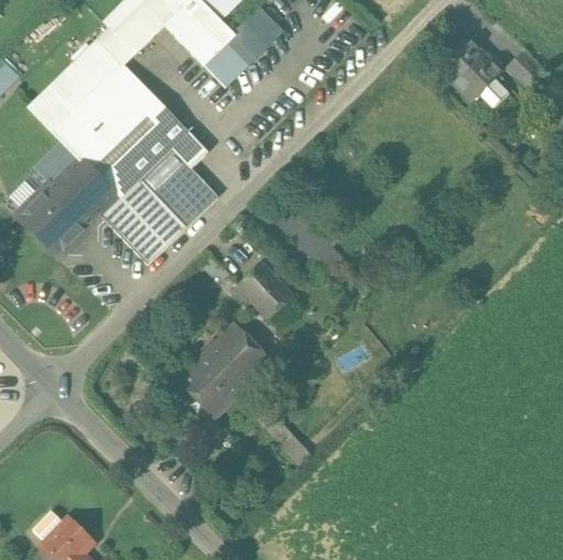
[(124,0),(105,20),(110,26),(114,31),(145,0),(124,0)]
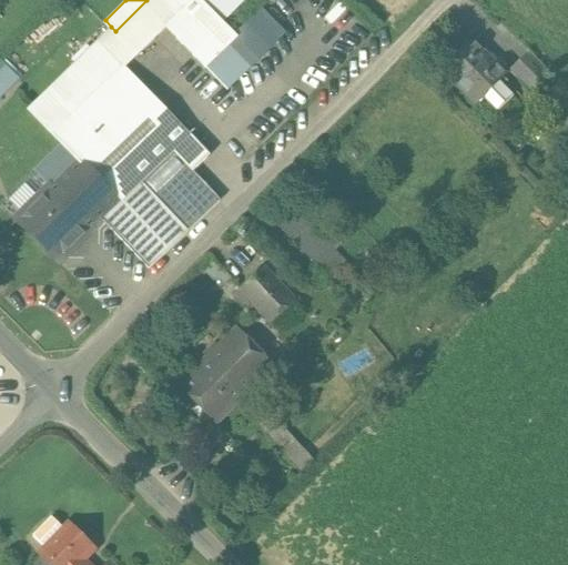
[(223,19),(203,0),(146,0),(115,31),(114,31),(137,53),(166,26),(205,66),(229,43),(239,34),(235,31),(223,19)]
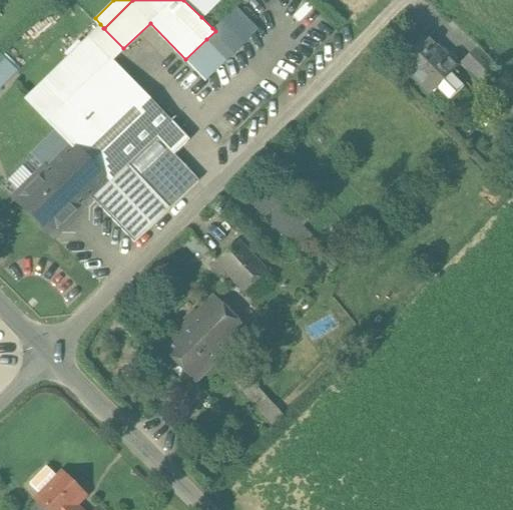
[(183,0),(201,17),(218,0),(183,0)]
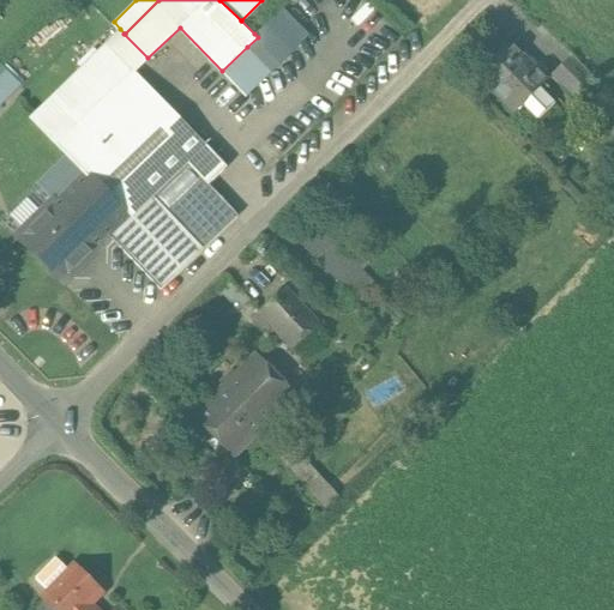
[(282,6),(265,23),(289,47),(306,30),(282,6)]
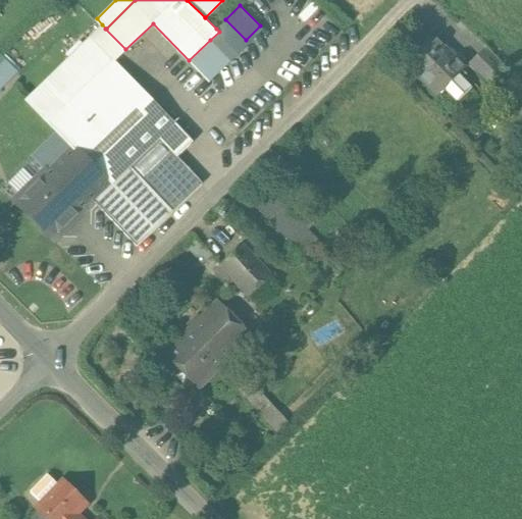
[(247,41),(246,40),(225,19),(216,29),(219,32),(238,50),(247,41)]
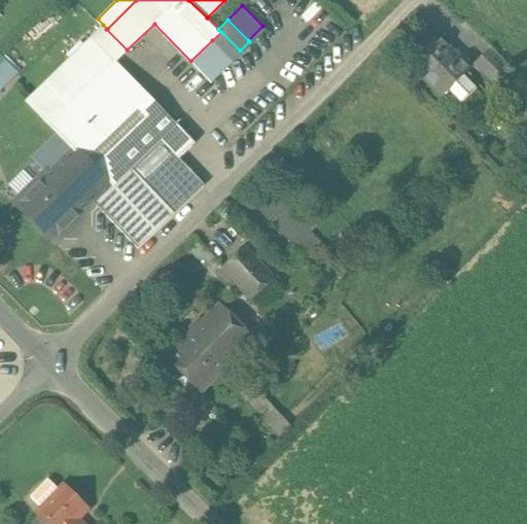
[(127,49),(106,29),(107,29),(103,25),(91,37),(91,38),(114,62),(115,61),(127,49)]
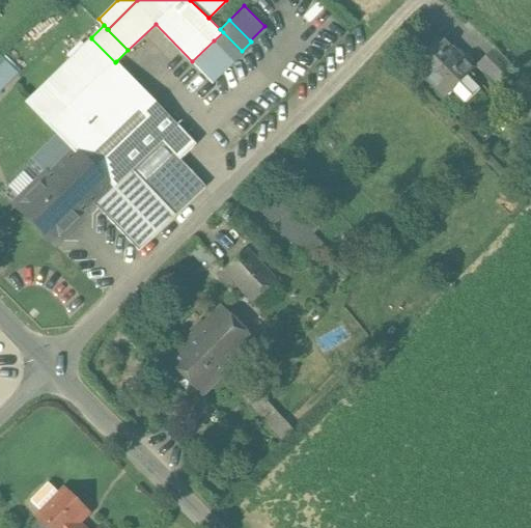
[(242,51),(223,32),(214,40),(232,59),(242,51)]
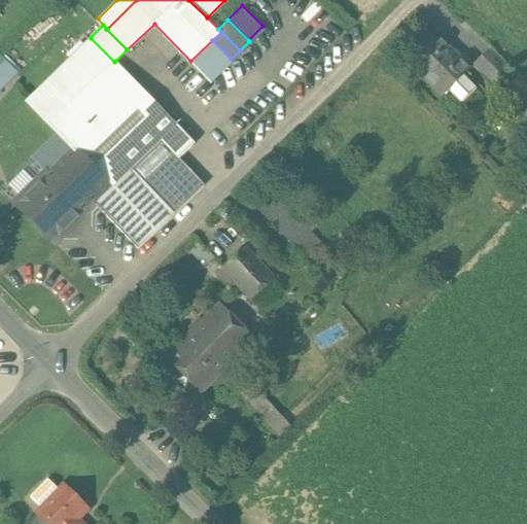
[(452,50),(437,36),(411,62),(443,95),(448,89),(461,102),(477,86),(463,74),(469,68),(461,60),(462,59),(453,49),(452,50)]
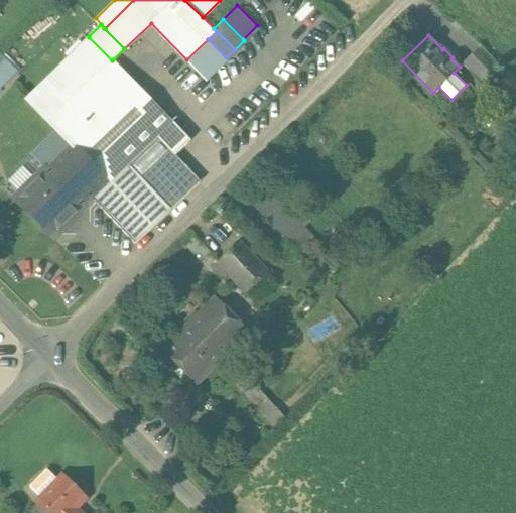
[(89,36),(27,96),(50,120),(112,60),(89,37),(89,36)]
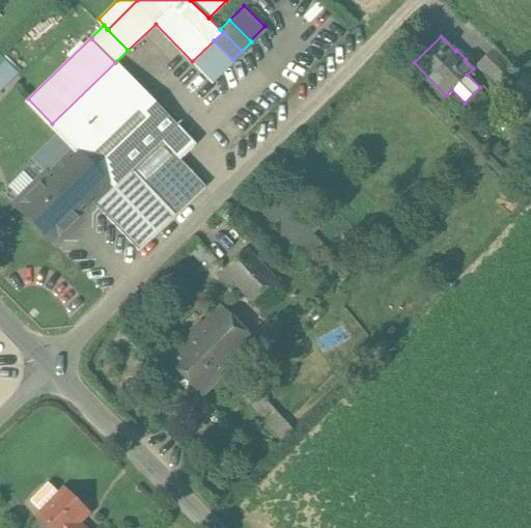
[(214,40),(192,61),(211,81),(232,59),(214,40)]
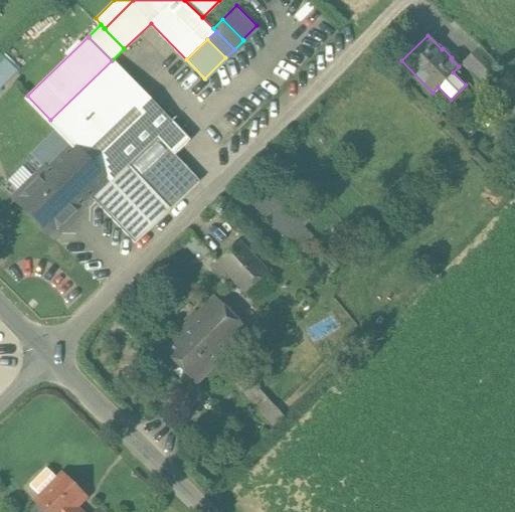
[(498,63),(480,44),(462,61),(480,80),(498,63)]
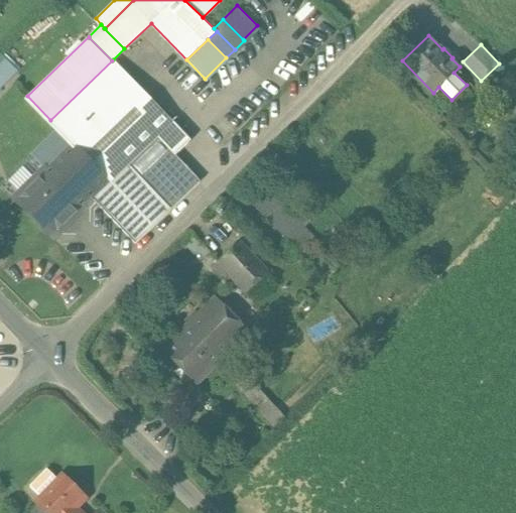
[(0,87),(17,70),(0,52),(0,87)]
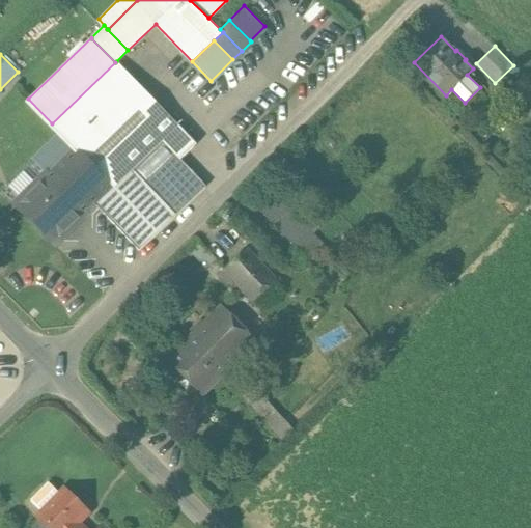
[(115,62),(52,123),(60,132),(44,147),(58,162),(74,145),(113,186),(161,140),(177,124),(116,61),(115,62)]
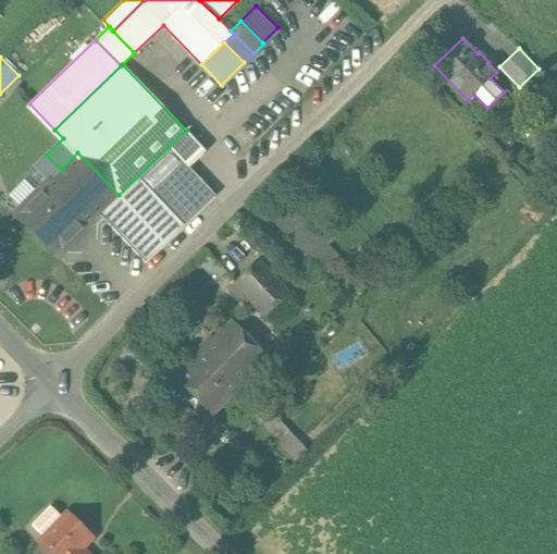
[(188,167),(205,150),(186,131),(169,147),(188,167)]
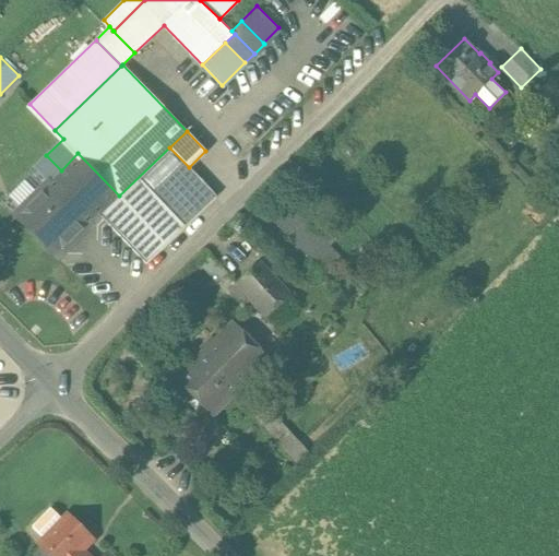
[(119,196),(100,213),(100,214),(146,262),(217,194),(201,178),(200,179),(189,167),(169,148),(119,196)]
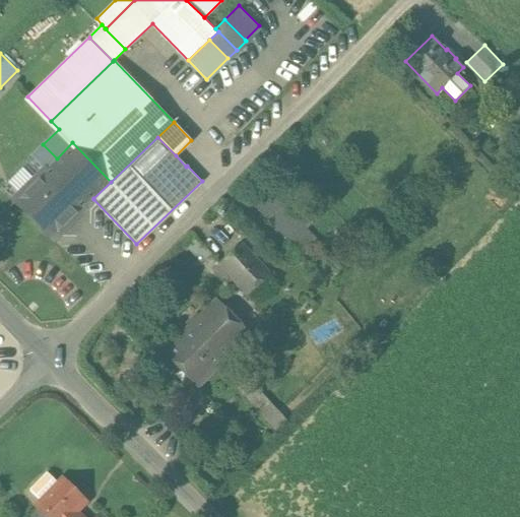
[(22,193),(15,199),(54,238),(93,199),(93,198),(111,182),(72,142),(57,158),(22,193)]
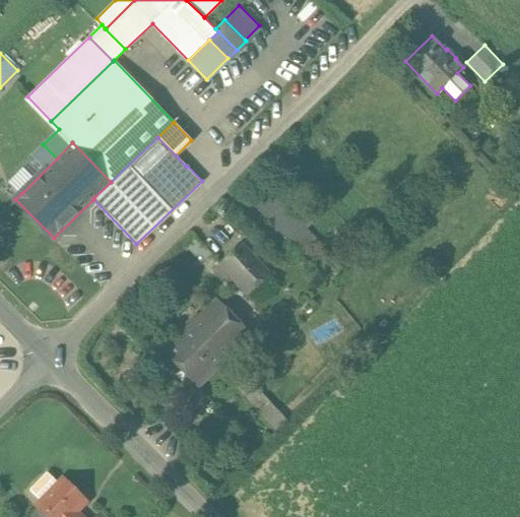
[(8,179),(22,193),(57,158),(43,144),(8,179)]
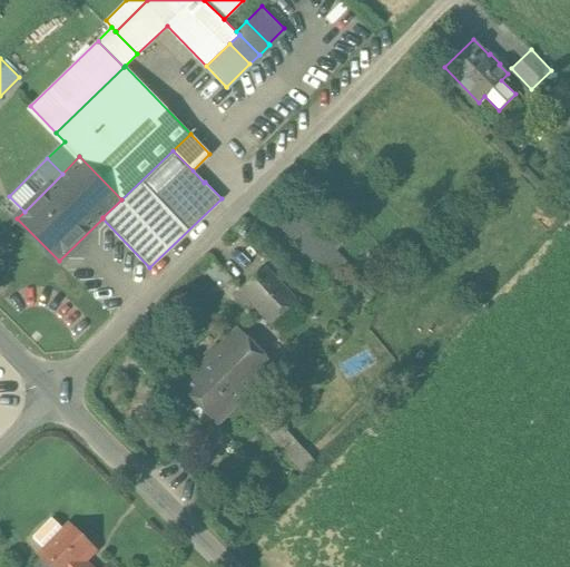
[(264,265),(241,286),(261,308),(283,286),(264,265)]
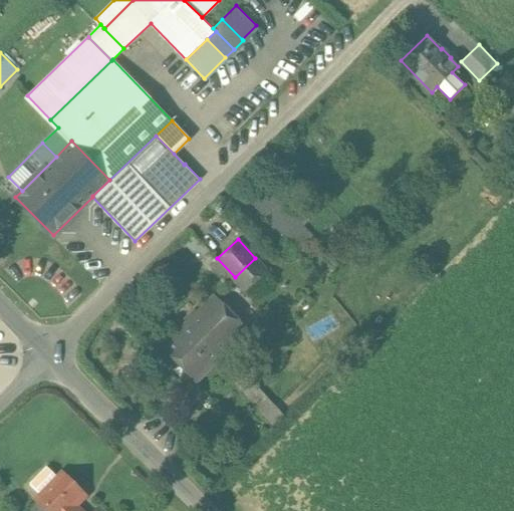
[(255,258),(235,277),(246,288),(266,270),(255,258)]
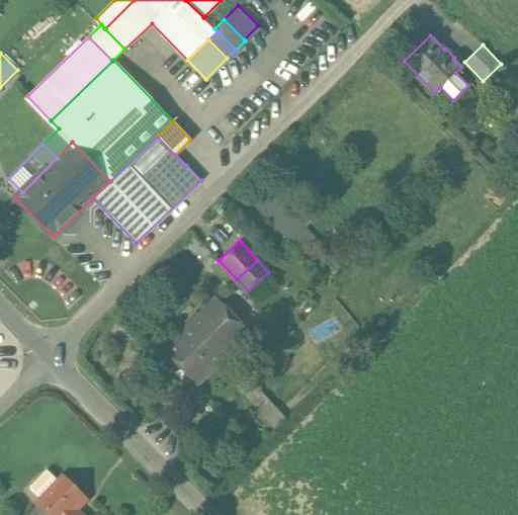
[(217,296),(164,349),(197,383),(250,331),(217,296)]
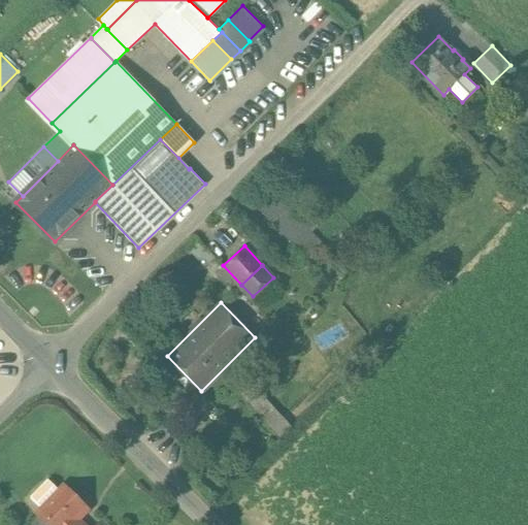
[(291,425),(253,383),(242,392),(281,434),(291,425)]
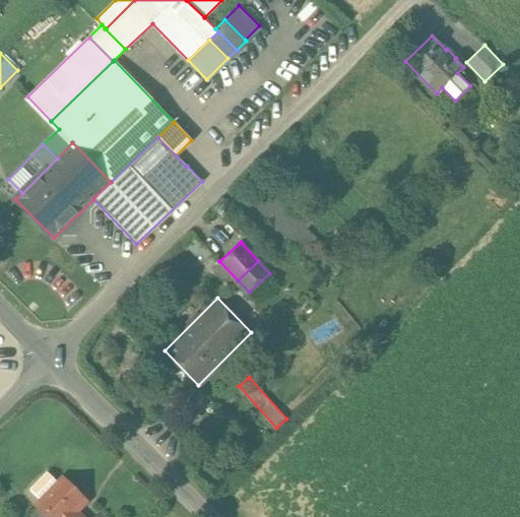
[(48,471),(30,489),(43,500),(59,482),(48,471)]
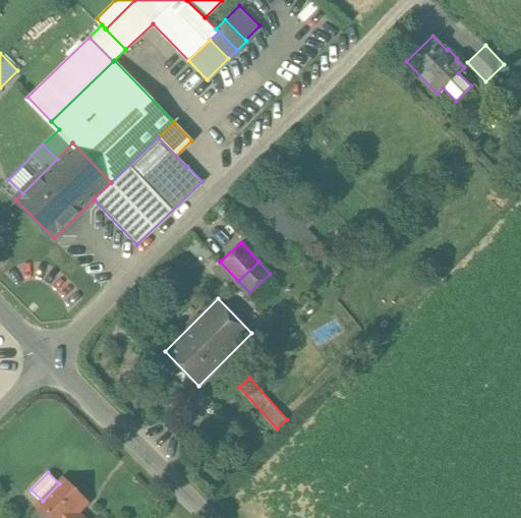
[(43,501),(38,506),(49,517),(82,517),(75,511),(87,500),(64,478),(59,483),(43,501)]
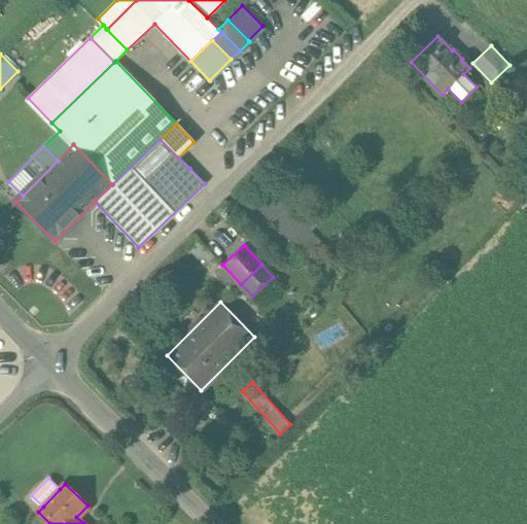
[(49,523),(38,512),(27,523),(49,523)]
